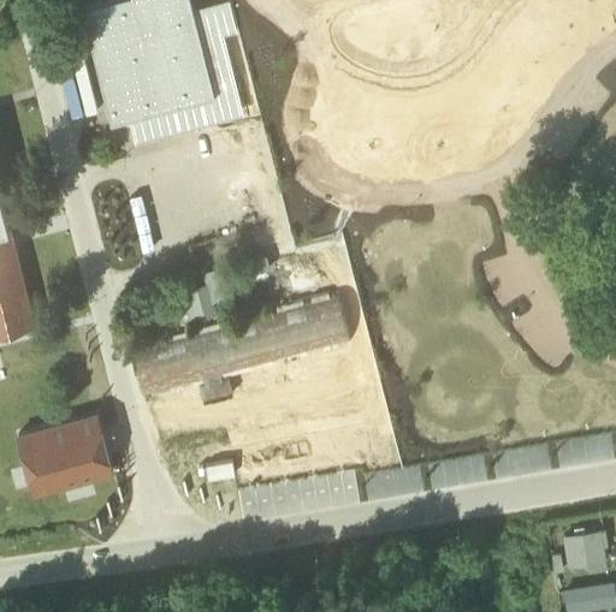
[(229,11),(195,21),(193,11),(189,0),(118,0),(82,10),(111,124),(130,119),(136,144),(157,140),(154,132),(236,112),(229,83),(235,82),(227,54),(223,36),(236,34),(229,3),(226,3),(229,11)]
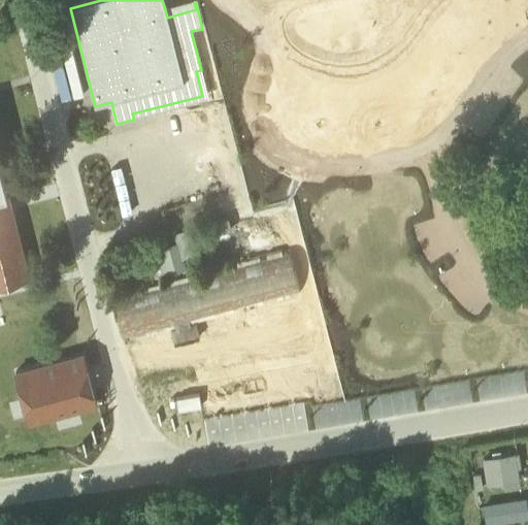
[(248,0),(244,0),(226,6),(235,38),(258,32),(248,0)]
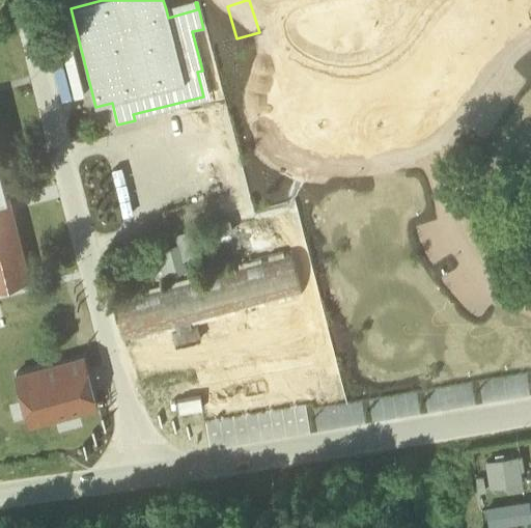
[(197,9),(195,2),(166,9),(168,18),(197,9)]
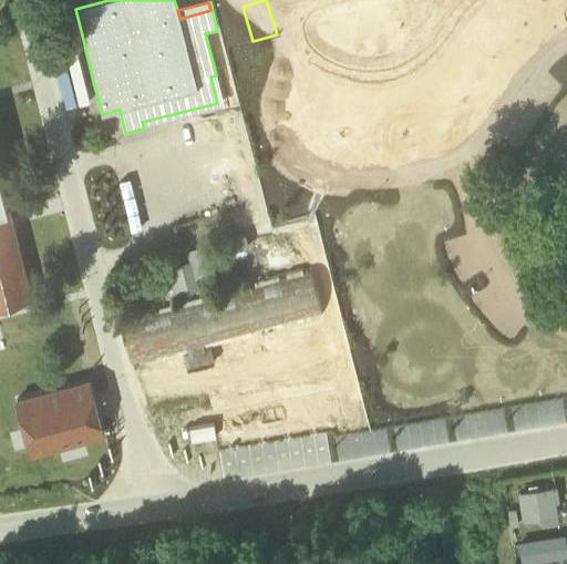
[(393,49),(414,47),(411,17),(389,20),(393,49)]
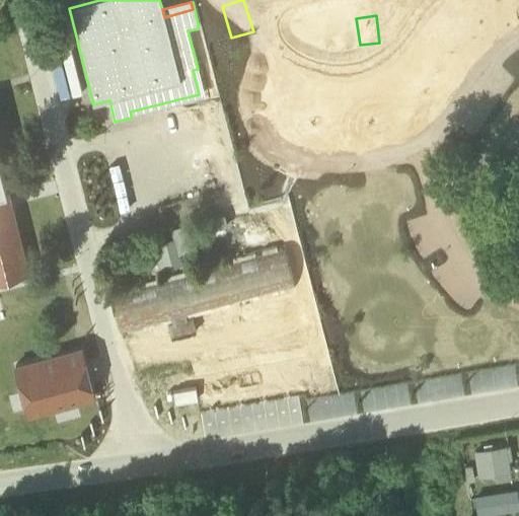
[(401,39),(423,37),(421,17),(399,19),(401,39)]
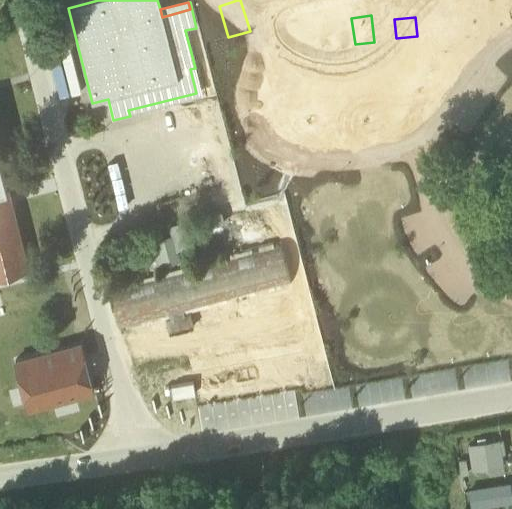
[(333,26),(313,32),(322,62),(342,56),(333,26)]
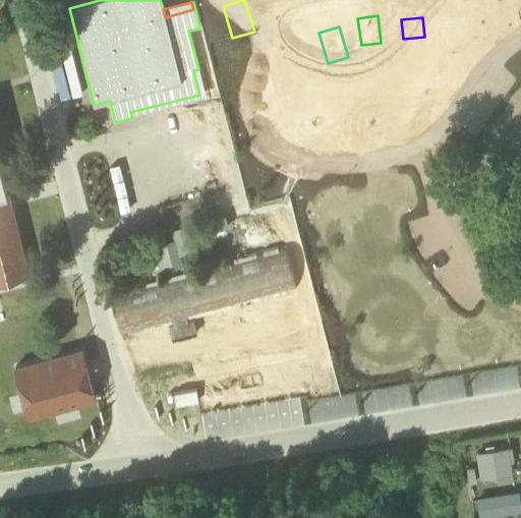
[(204,44),(199,29),(188,31),(192,46),(204,44)]
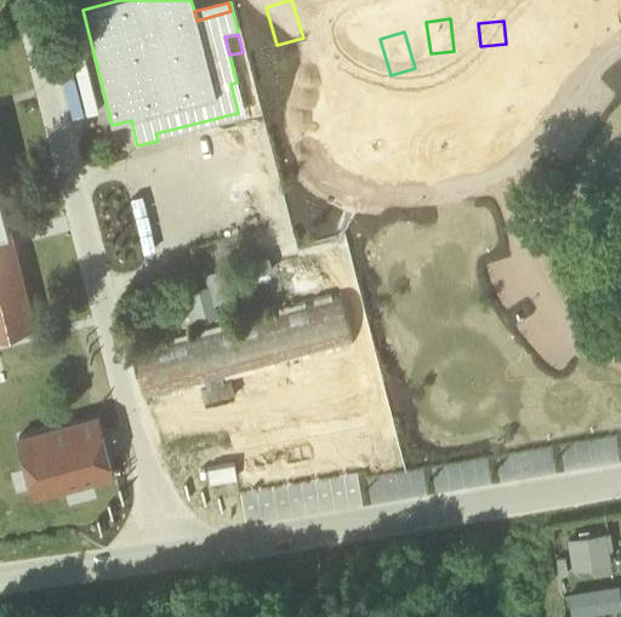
[(357,63),(342,66),(345,84),(359,83),(357,63)]
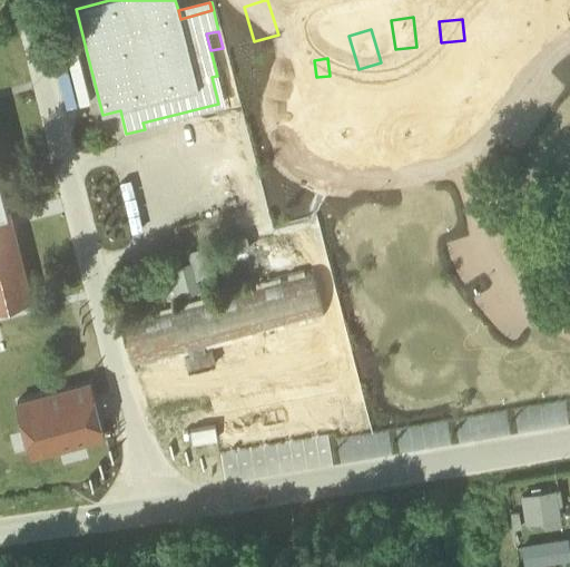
[(241,103),(264,98),(257,62),(234,67),(241,103)]
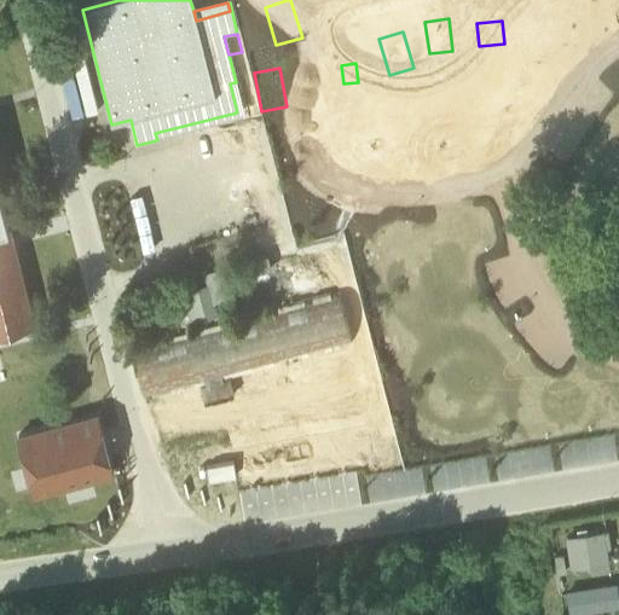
[(470,103),(498,98),(493,73),(446,81),(450,99),(469,97),(470,103)]
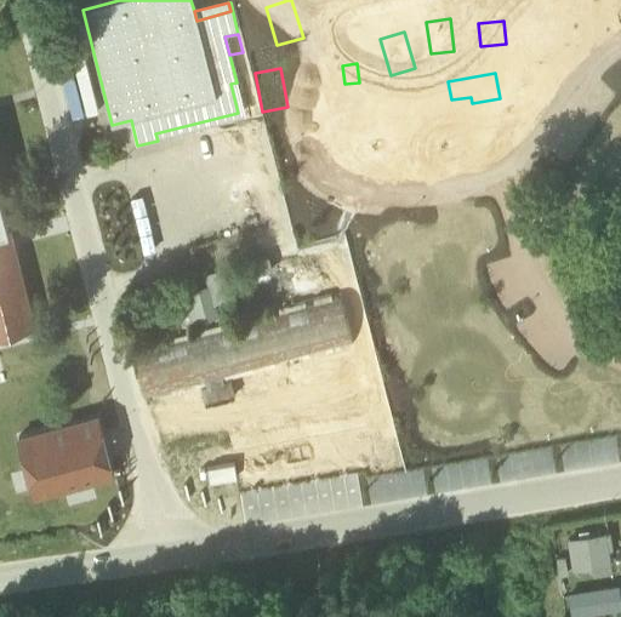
[(245,118),(237,83),(231,84),(238,113),(155,133),(158,141),(245,118)]
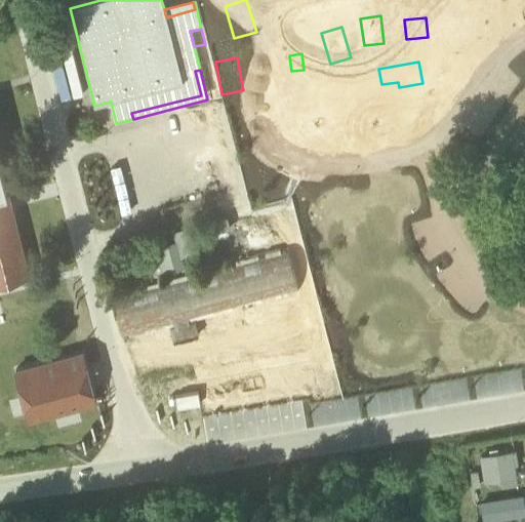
[(316,93),(320,115),(361,107),(357,85),(316,93)]
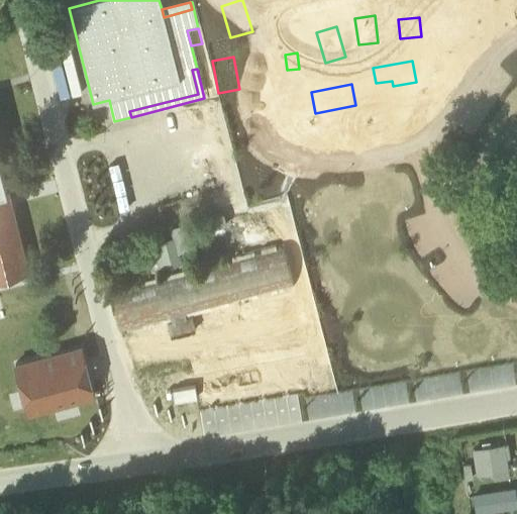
[(274,126),(299,117),(292,94),(266,102),(274,126)]
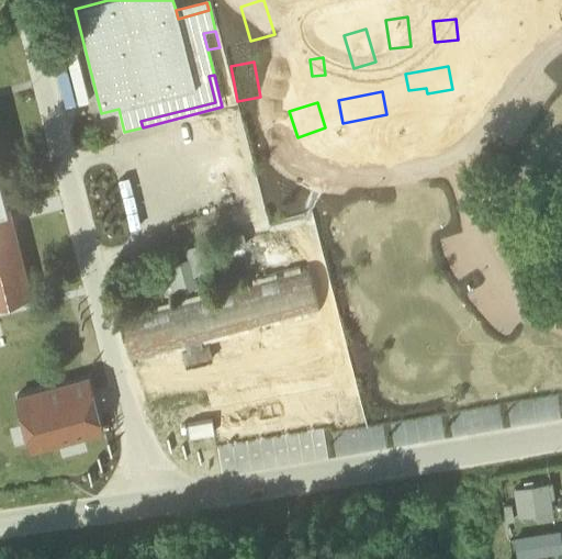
[(393,137),(416,134),(415,125),(392,129),(393,137)]
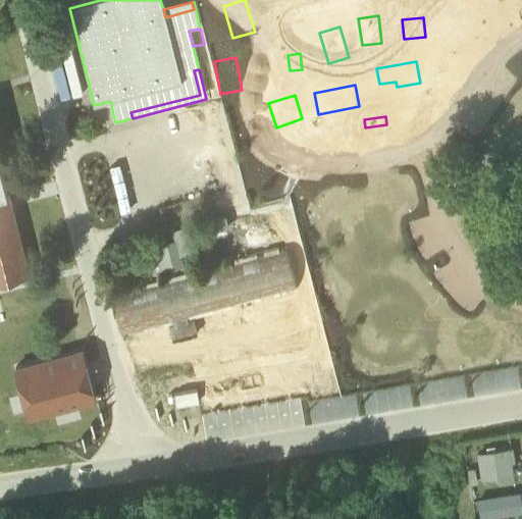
[(365,130),(368,145),(397,139),(394,123),(365,130)]
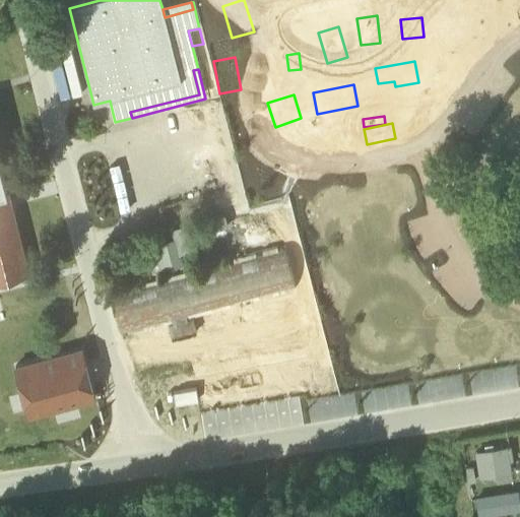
[(329,133),(299,142),(307,170),(337,162),(329,133)]
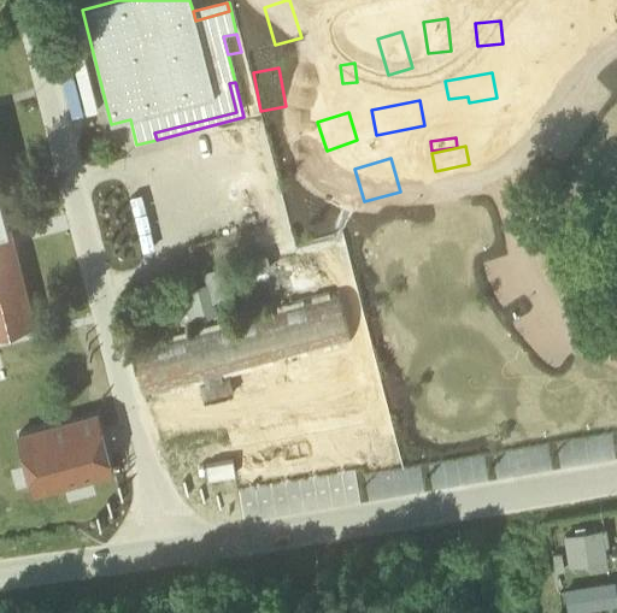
[(456,187),(415,195),(422,228),(463,218),(456,187)]
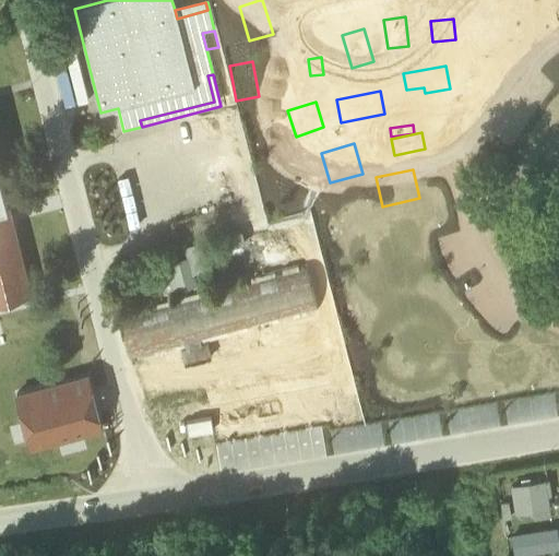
[(356,202),(347,203),(345,193),(319,198),(324,224),(358,217),(356,202)]
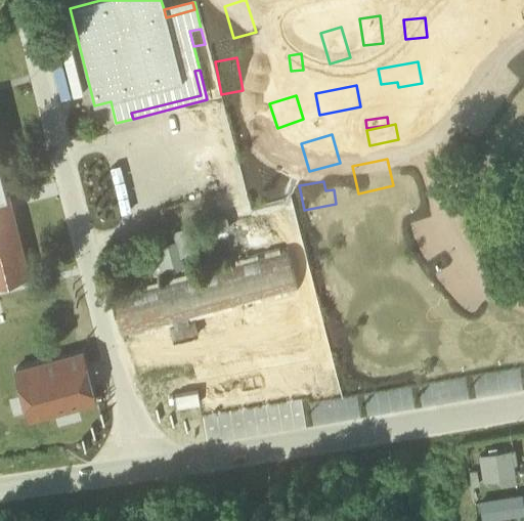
[(2,218),(0,211),(0,280),(27,274),(17,239),(12,241),(6,217),(2,218)]
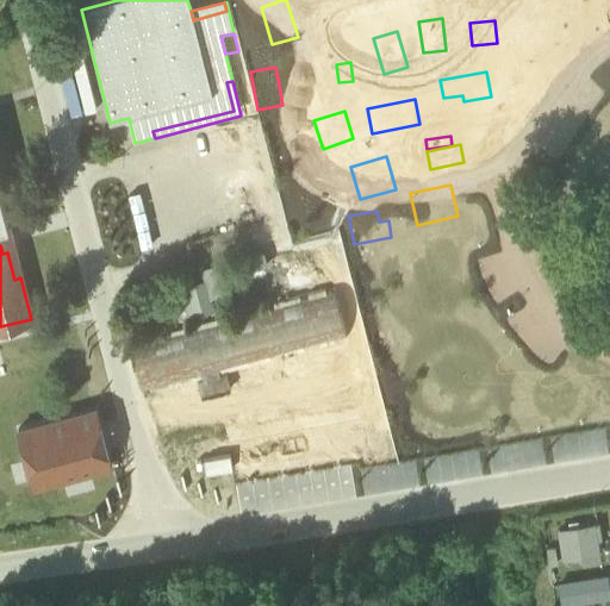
[(318,251),(274,266),(284,295),(329,282),(318,251)]
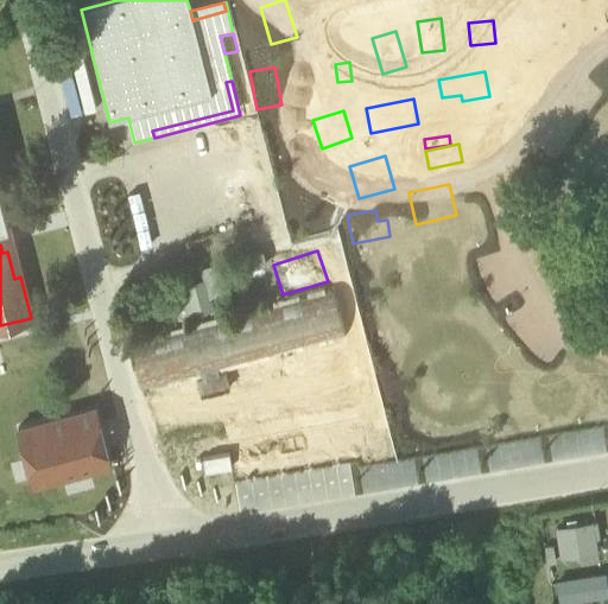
[(550,258),(525,261),(530,286),(555,281),(550,258)]
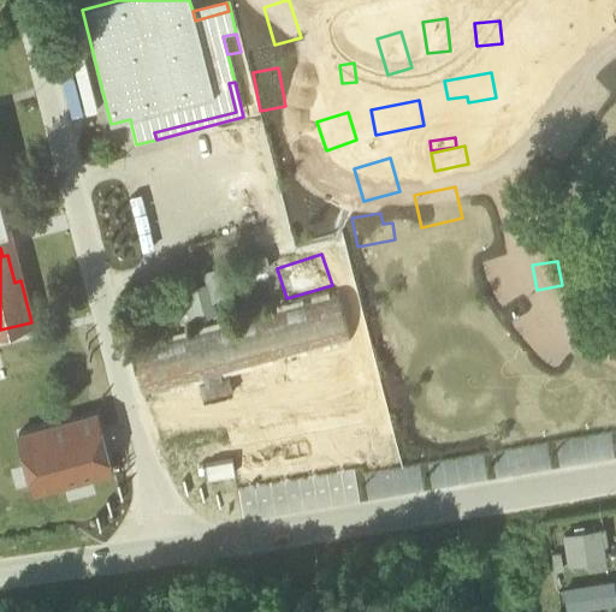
[(371,297),(425,285),(421,265),(366,277),(371,297)]
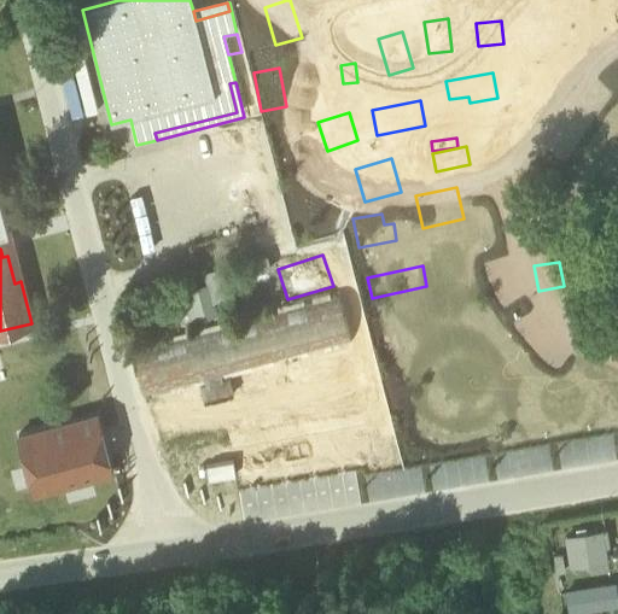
[(188,293),(196,321),(214,316),(207,288),(188,293)]
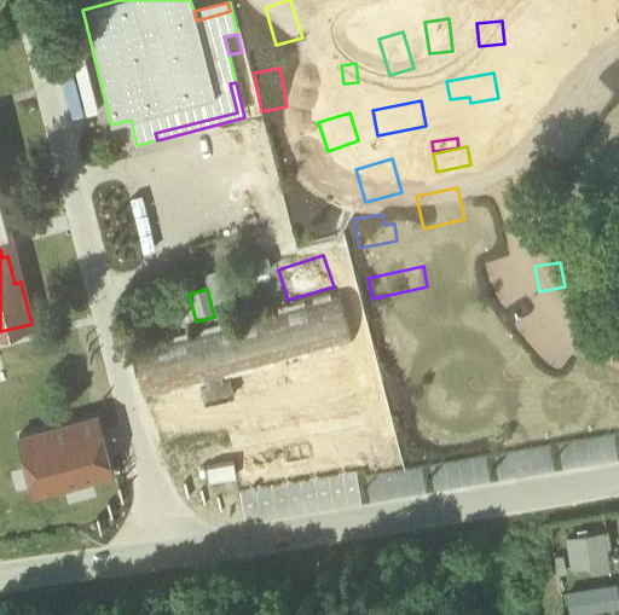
[(200,386),(204,406),(233,399),(227,378),(352,346),(339,294),(131,348),(144,400),(200,386)]
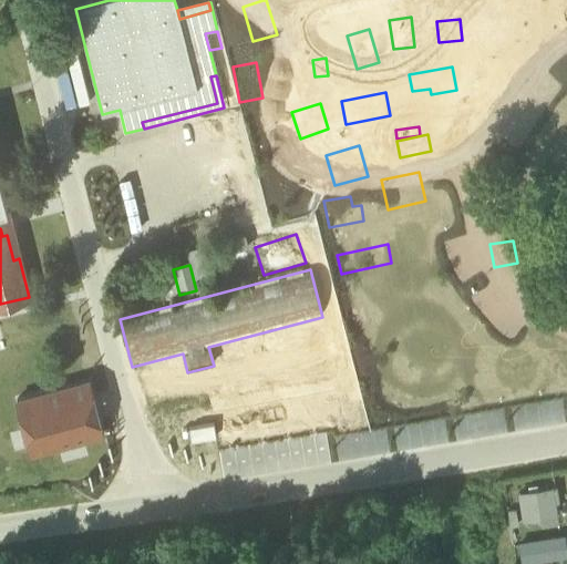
[(424,286),(431,307),(460,298),(453,277),(424,286)]
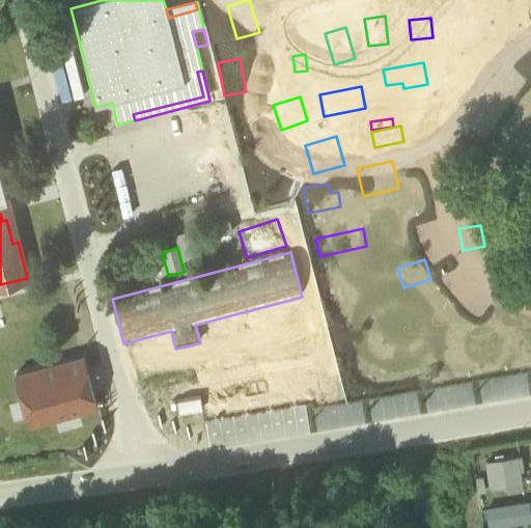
[(359,305),(352,279),(318,289),(327,315),(359,305)]
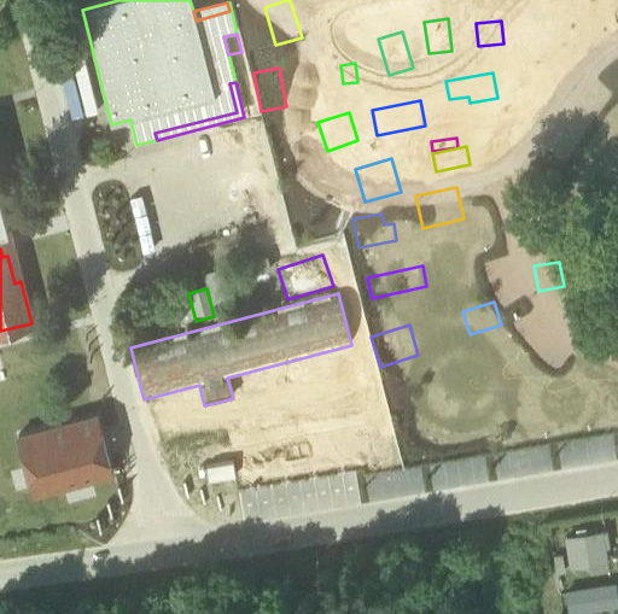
[(489,428),(509,427),(507,381),(487,382),(489,428)]
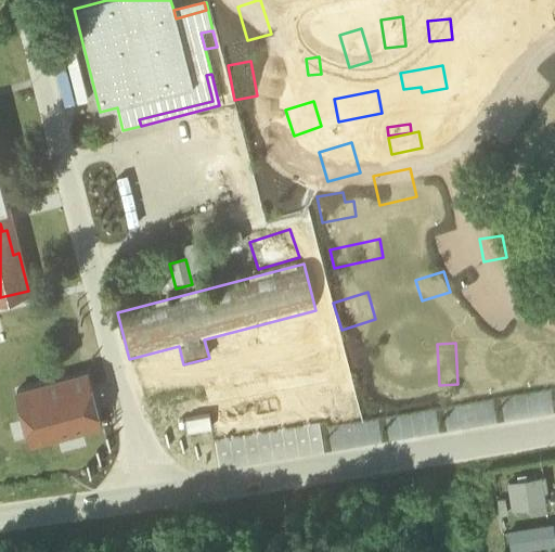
[(399,347),(375,351),(382,397),(407,393),(399,347)]
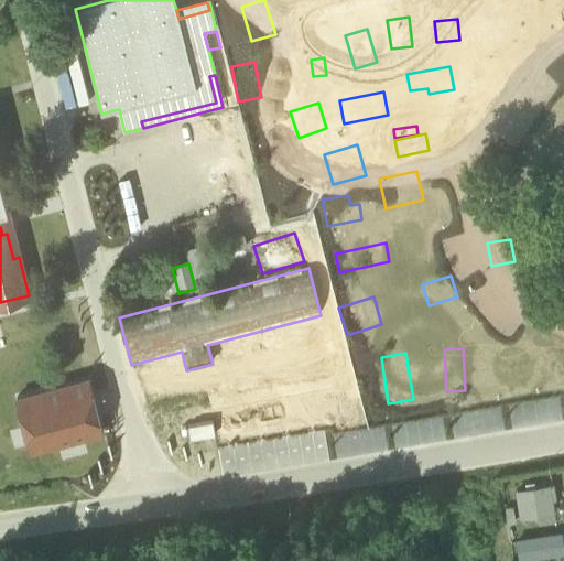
[(259,434),(344,410),(329,363),(246,387),(259,434)]
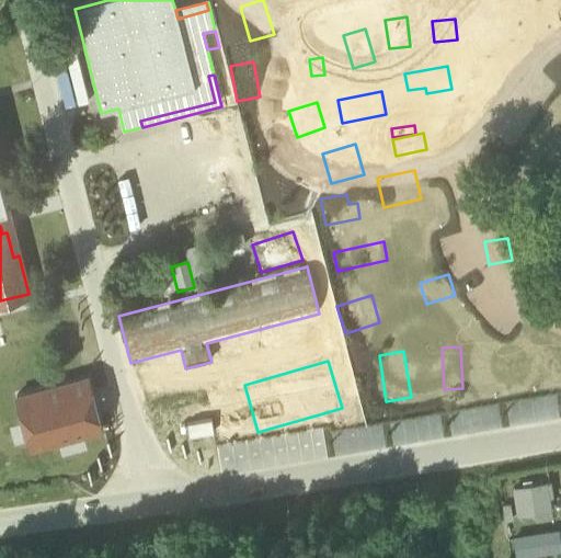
[(18,396),(31,447),(101,429),(88,378),(18,396)]
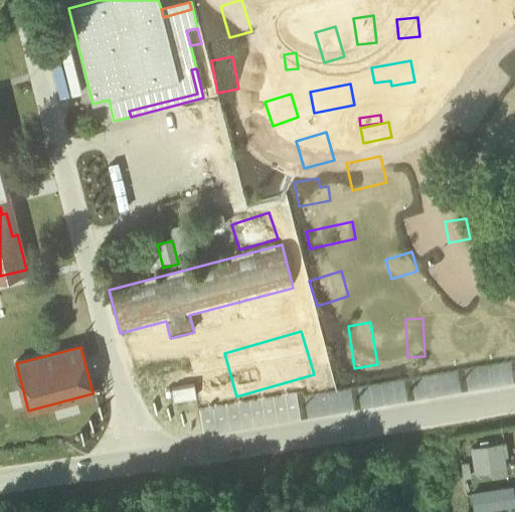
[(474,473),(509,471),(508,444),(473,446),(474,473)]
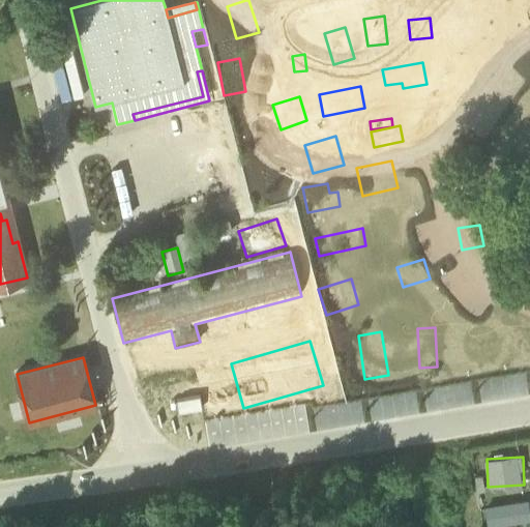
[(489,525),(529,523),(529,501),(488,504),(489,525)]
